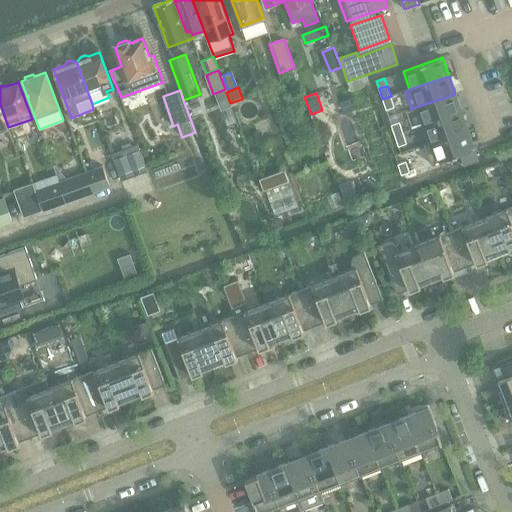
[(455,94),(416,107),(422,126),(461,112),(455,94)]
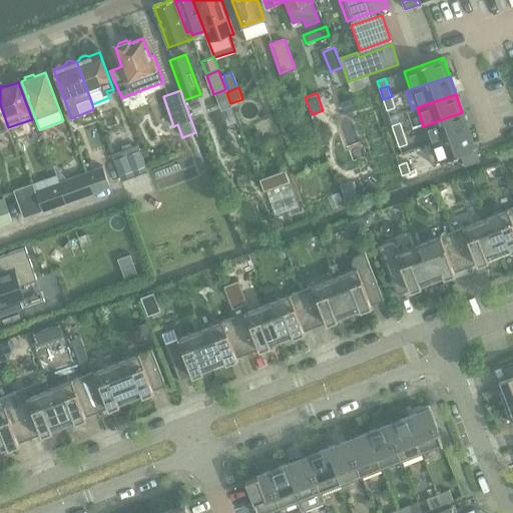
[(392,96),(383,99),(387,110),(395,107),(392,96)]
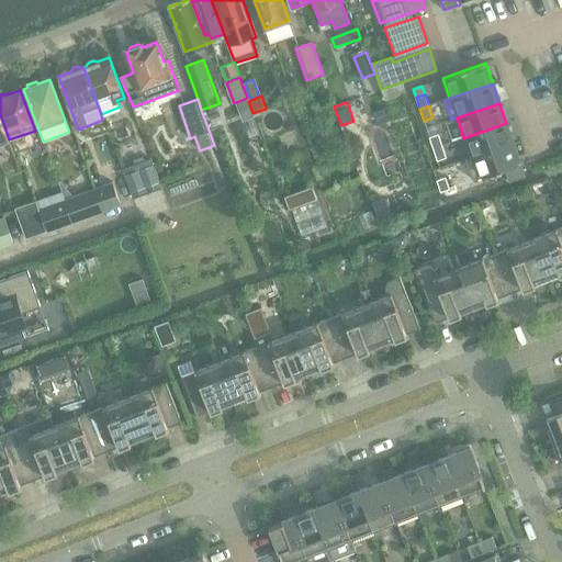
[(0,143),(9,139),(0,114),(0,143)]
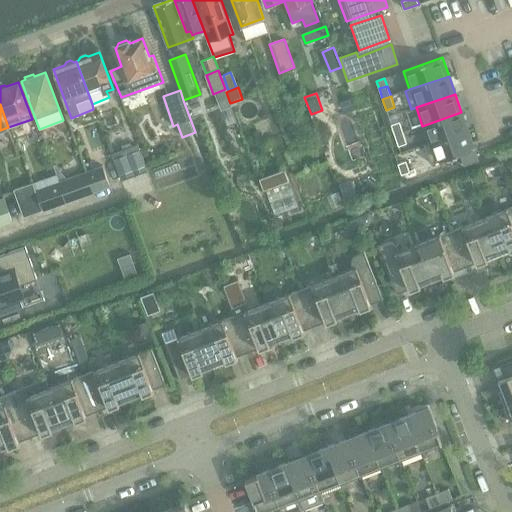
[(461,112),(422,126),(429,144),(468,130),(461,112)]
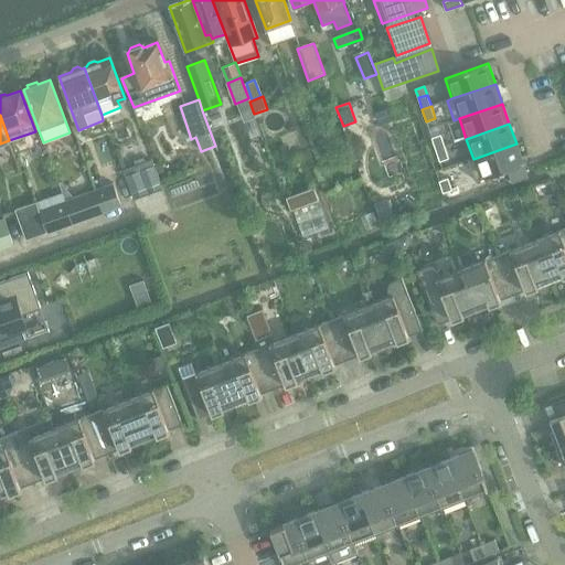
[(440,135),(432,138),(435,150),(445,147),(440,135)]
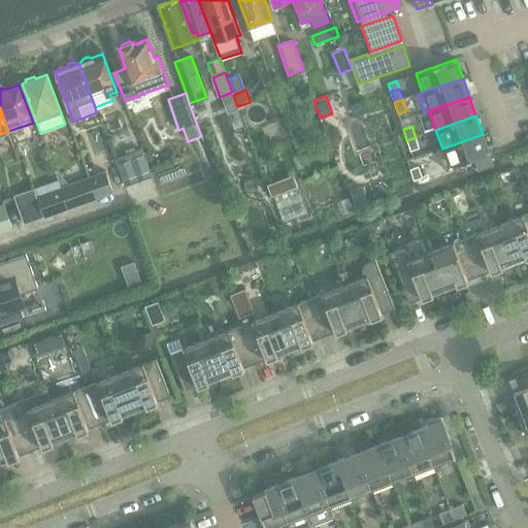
[(442,149),(438,150),(444,169),(449,168),(474,159),(477,167),(479,171),(494,166),(490,154),(483,134),(442,149)]
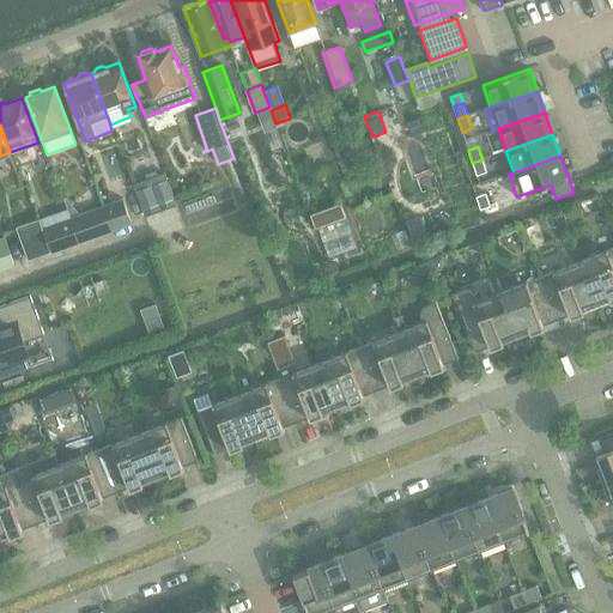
[(483,159),(472,163),(477,175),(486,171),(483,159)]
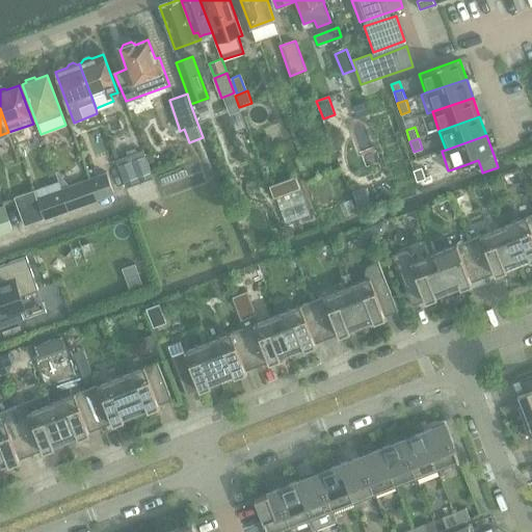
[(154,178),(143,150),(115,160),(126,188),(154,178)]
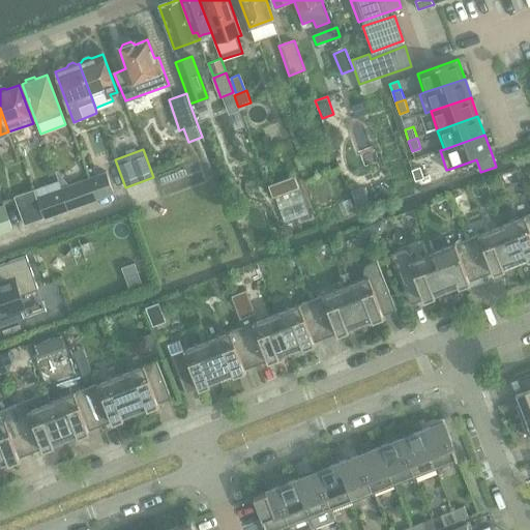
[(420,167),(412,170),(415,181),(424,178),(420,167)]
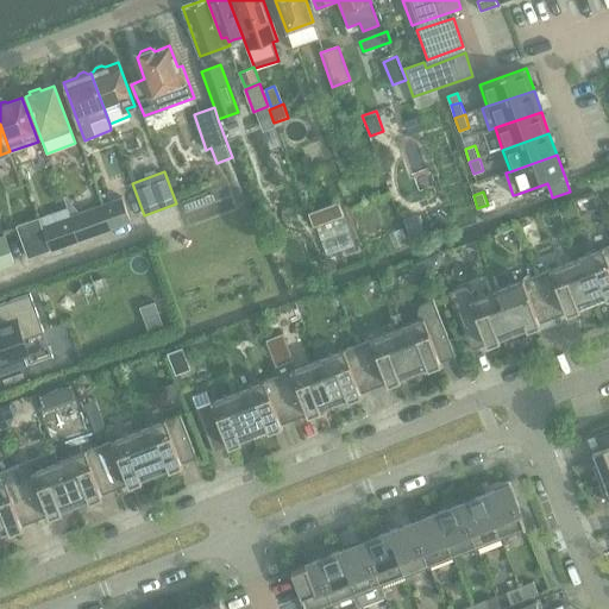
[(80,213),(67,198),(64,199),(80,242),(111,231),(102,205),(80,213)]
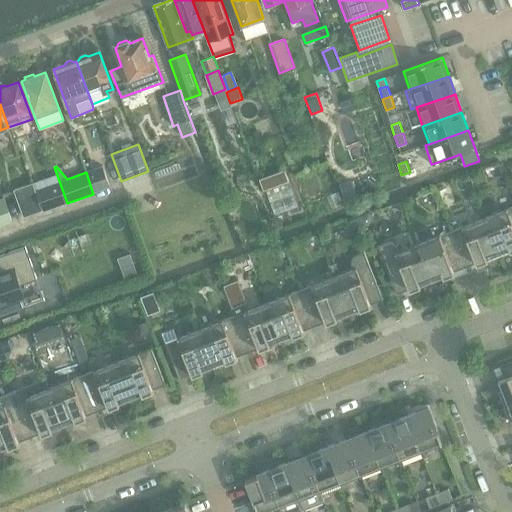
[(110,187),(102,166),(86,172),(93,194),(110,187)]
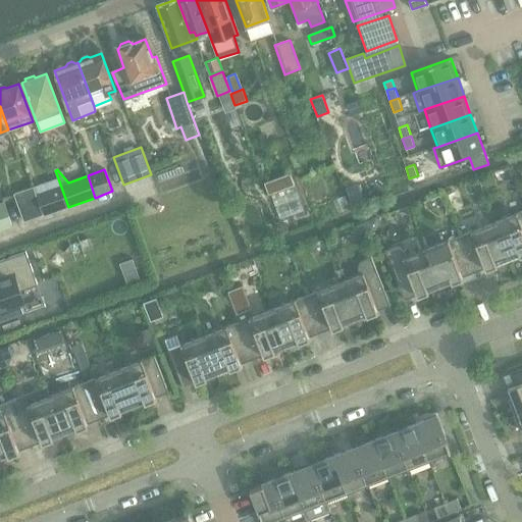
[(54,170),(57,178),(35,187),(45,216),(68,207),(55,170),(54,170)]
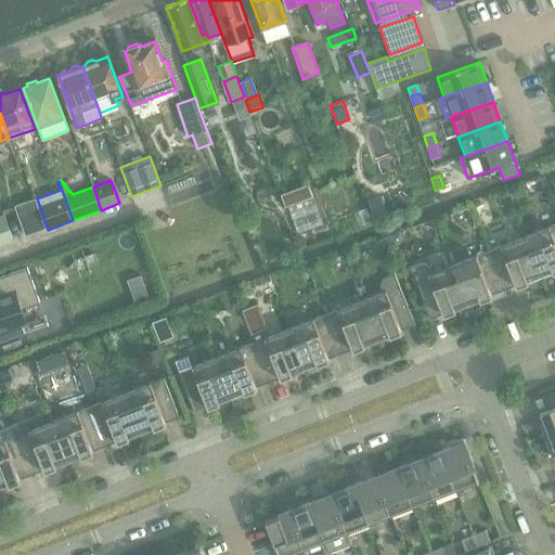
[(369,199),(373,211),(384,208),(379,196),(369,199)]
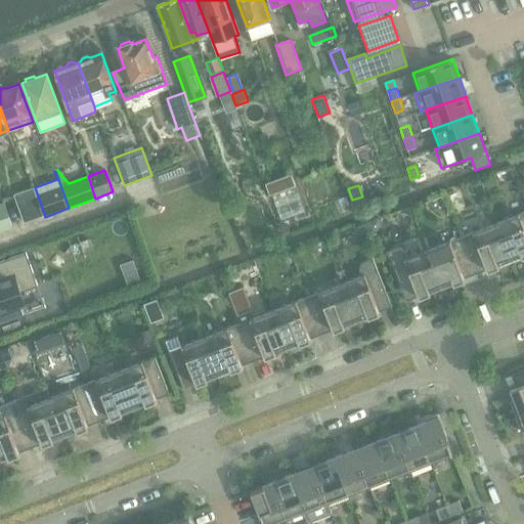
[(43,216),(43,217),(45,217),(35,187),(13,194),(24,222),(43,216)]
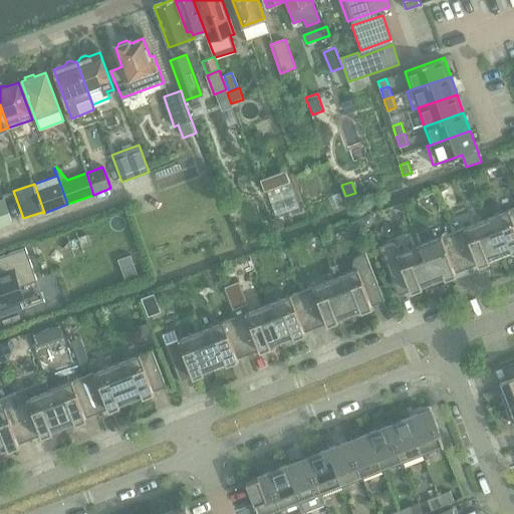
[(440,194),(443,201),(454,197),(451,189),(440,194)]
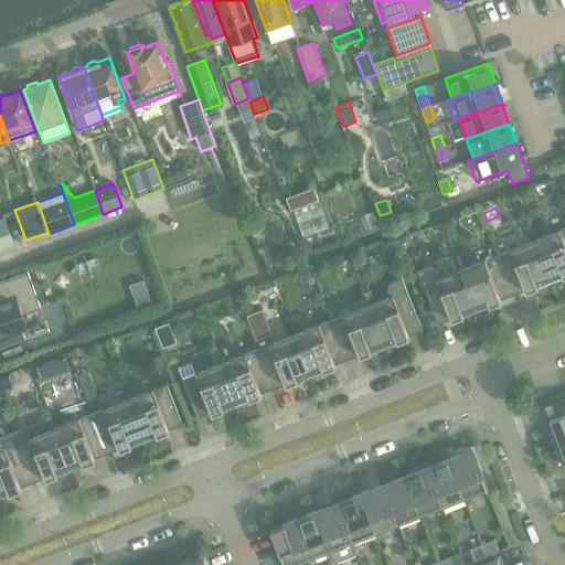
[(0,249),(13,245),(4,219),(0,220),(0,249)]
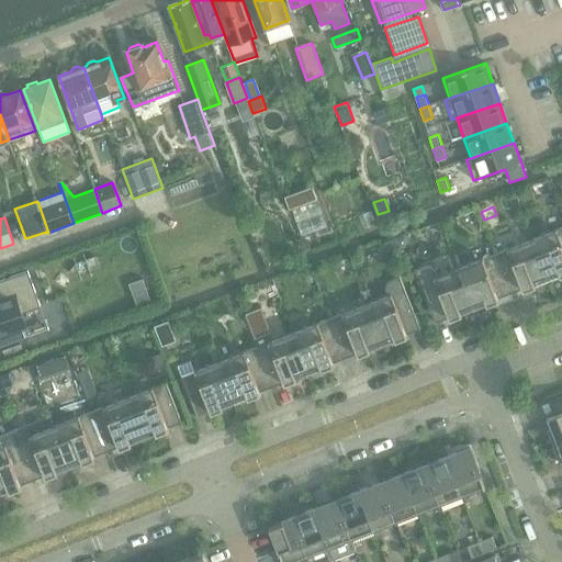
[(561,227),(557,229),(555,229),(531,238),(547,279),(559,274),(560,276),(561,273),(561,227)]
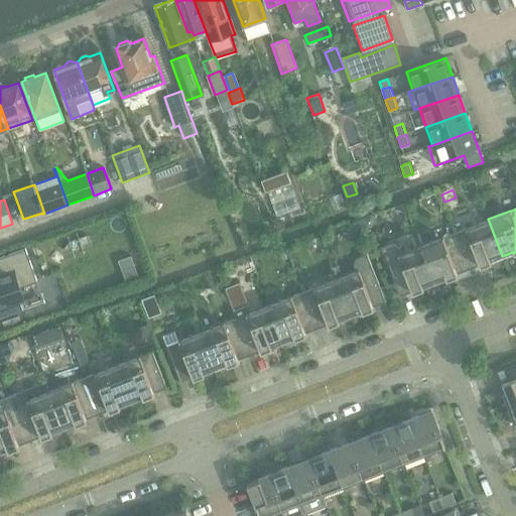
[(371,215),(361,219),(365,228),(365,229),(372,227),(374,221),(371,215)]
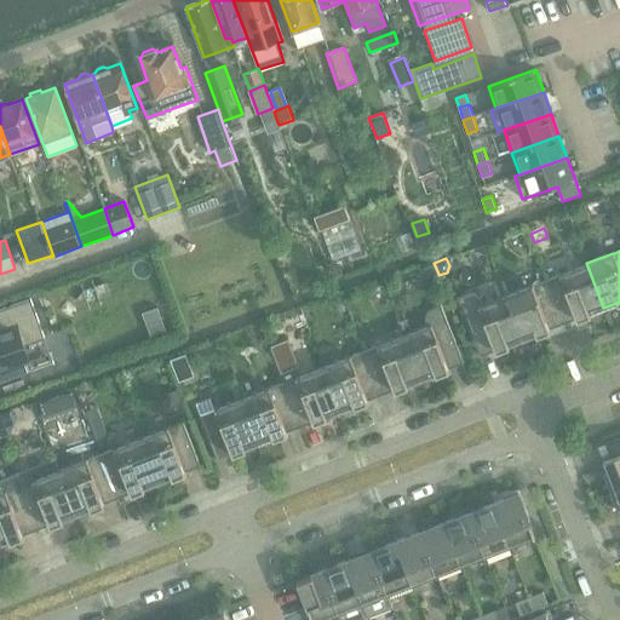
[(438,274),(434,263),(423,268),(428,279),(438,274)]
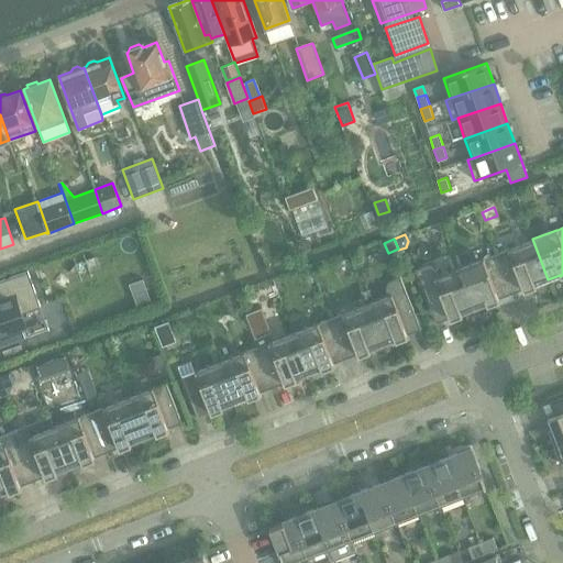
[(507,249),(508,250),(496,254),(511,294),(523,289),(523,290),(536,285),(536,284),(548,279),(532,239),(507,249)]
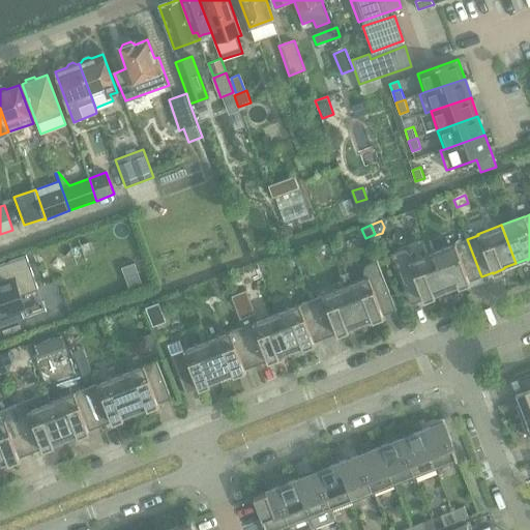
[(455,244),(454,243),(432,252),(446,290),(458,286),(459,287),(470,282),(469,282),(481,276),(467,239),(455,244)]
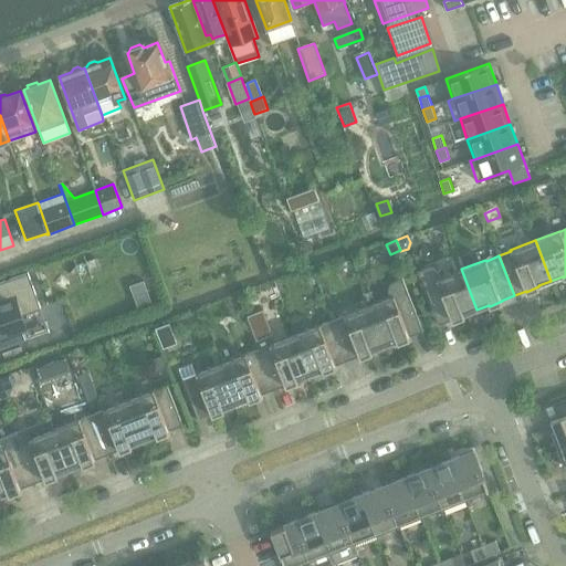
[(452,321),(464,316),(464,315),(477,310),(461,269),(440,278),(439,274),(437,271),(433,269),(430,268),(426,269),(418,272),(438,325),(452,320),(452,321)]
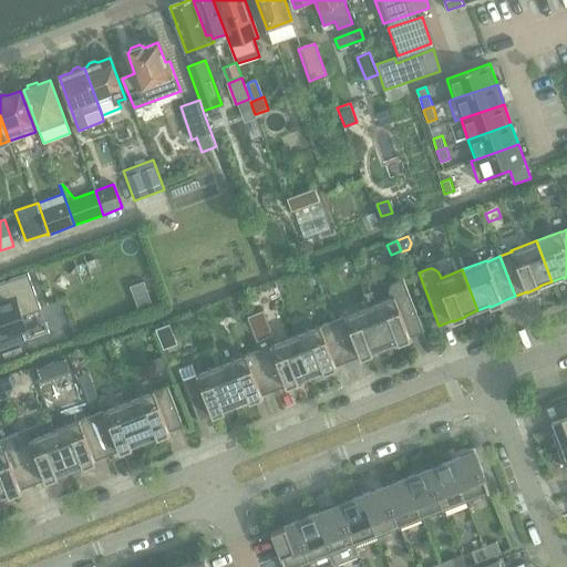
[(0,350),(2,350),(3,349),(16,346),(17,344),(29,341),(30,340),(21,316),(41,309),(28,274),(0,282),(0,350)]
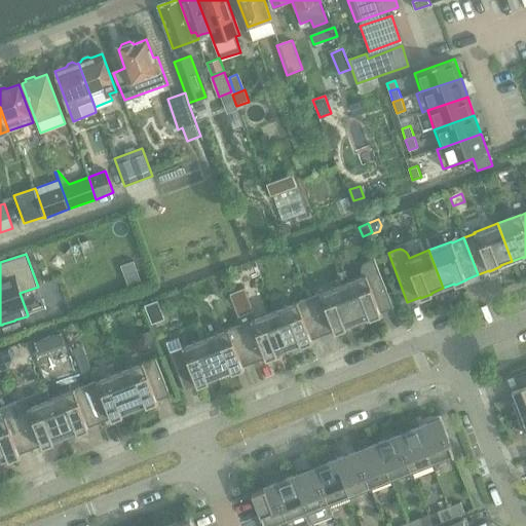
[(361,269),(361,273),(362,276),(342,284),(358,322),(369,316),(369,317),(381,313),(380,312),(392,307),(374,258),(366,261),(363,263),(361,266),(361,269)]
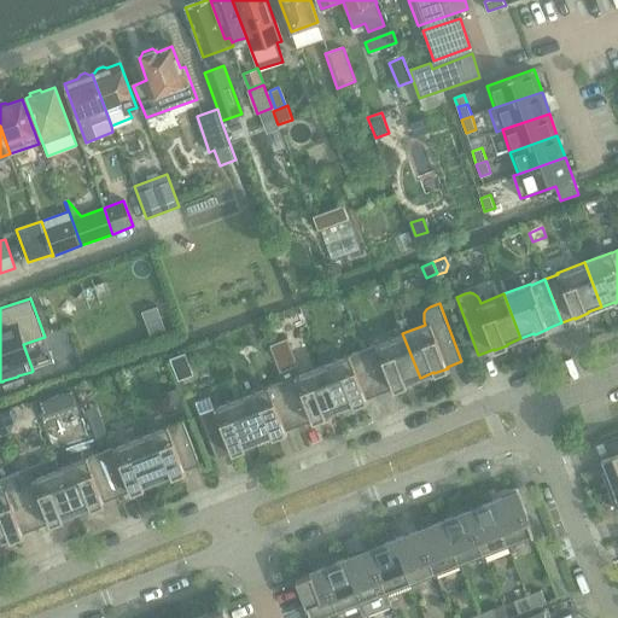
[(157,307),(143,313),(153,339),(167,334),(157,307)]
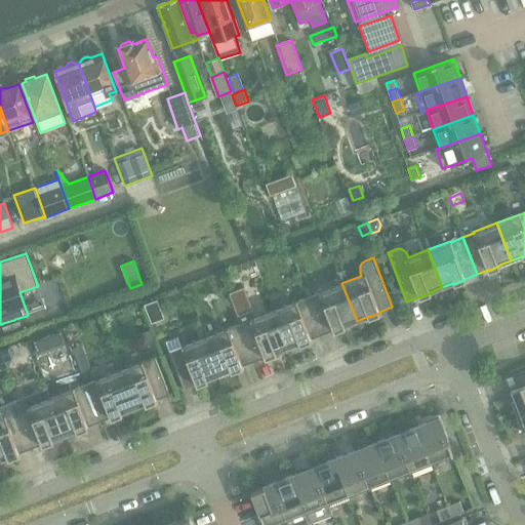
[(319,292),(319,293),(308,297),(322,334),(333,330),(334,331),(346,326),(346,325),(357,321),(341,283),(319,292)]
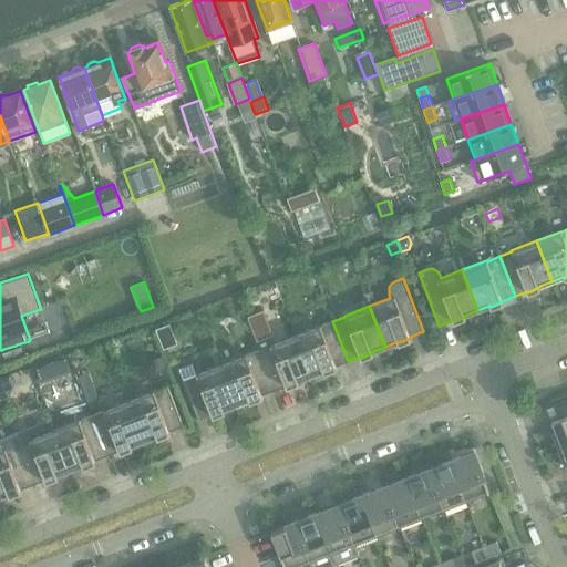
[(263,310),(247,317),(257,341),(272,336),(263,310)]
